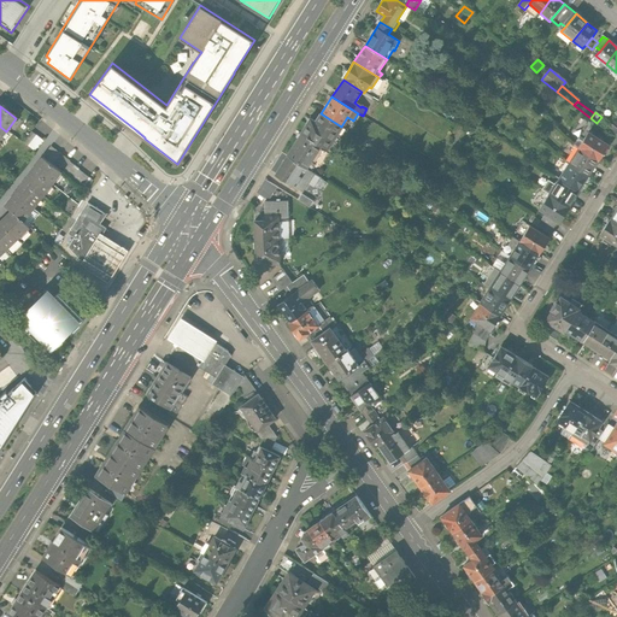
[(327,151),(341,127),(321,113),(316,123),(310,119),(301,134),(321,146),(327,151)]
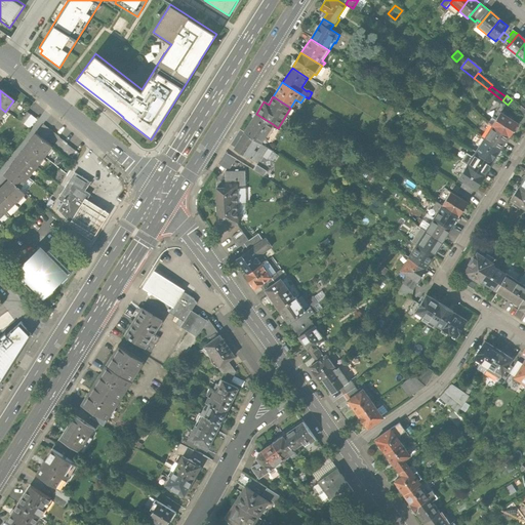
[(29,129),(37,118),(27,111),(18,121),(29,129)]
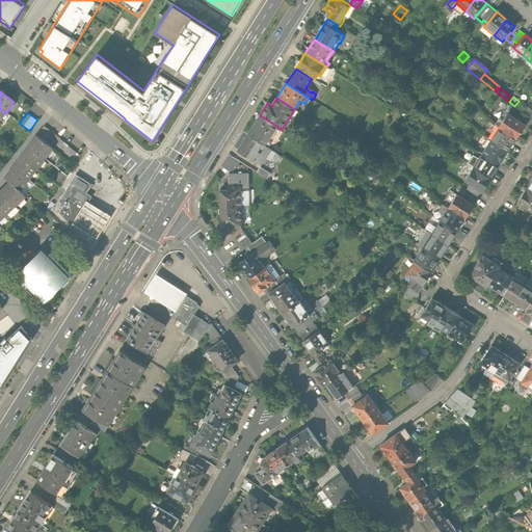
[(264,145),(276,126),(260,115),(247,135),(264,145)]
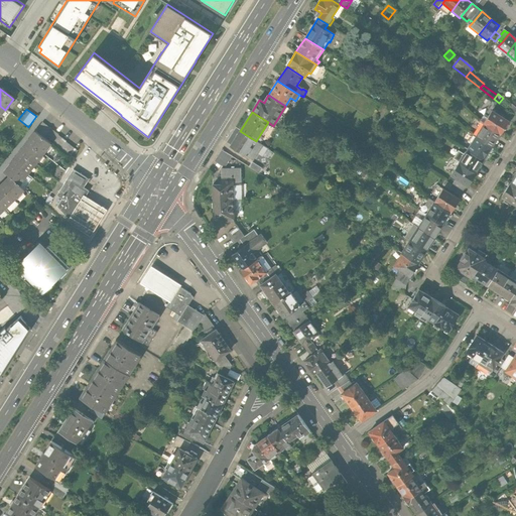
[(493,112),(485,125),(501,135),(509,122),(493,112)]
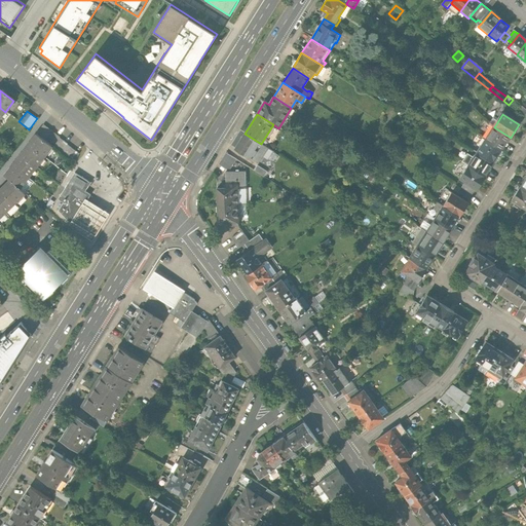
[(38,133),(74,159),(79,153),(68,144),(68,143),(60,138),(61,137),(44,123),(38,133)]
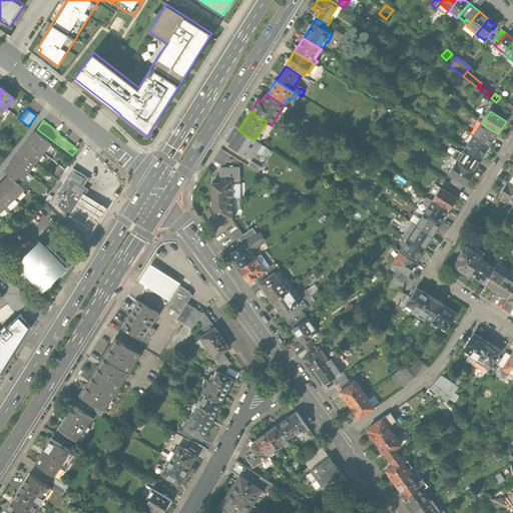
[(482,124),(474,136),(490,146),(498,134),(482,124)]
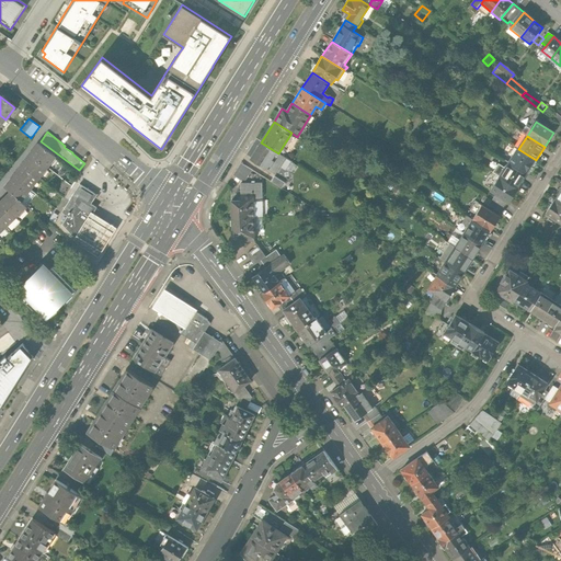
[(38,142),(31,153),(47,167),(56,156),(38,142)]
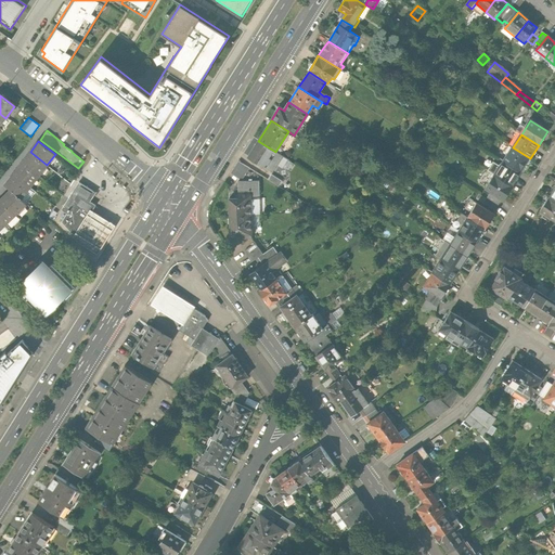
[(291,162),(275,152),(258,141),(247,157),(272,173),(276,165),(285,170),(291,162)]
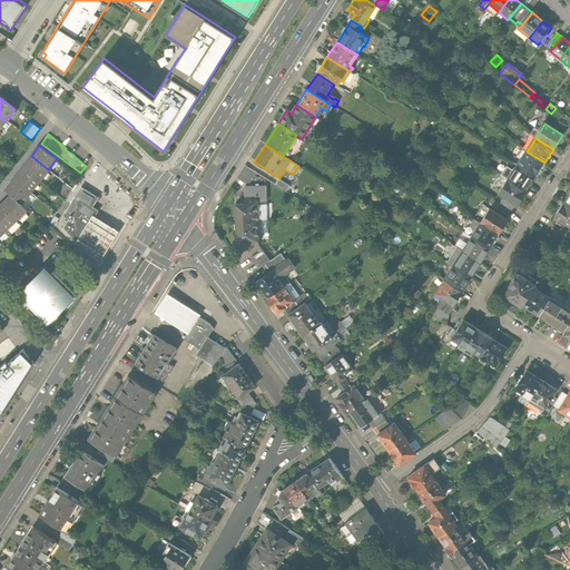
[(527,151),(518,166),(536,177),(544,163),(527,151)]
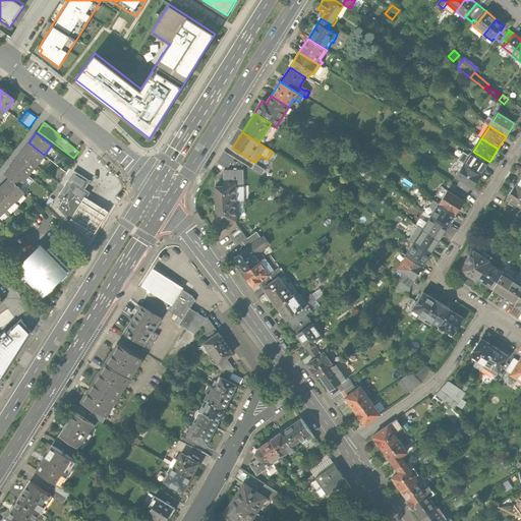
[(29,142),(20,154),(37,165),(44,155),(29,142)]
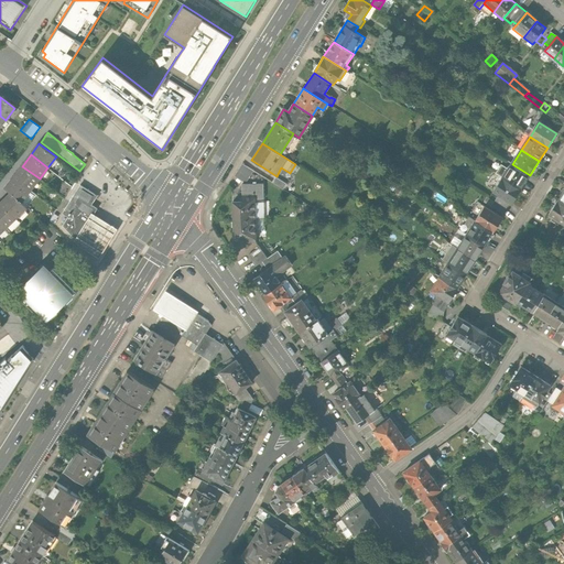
[(253,172),(241,164),(234,177),(245,184),(253,172)]
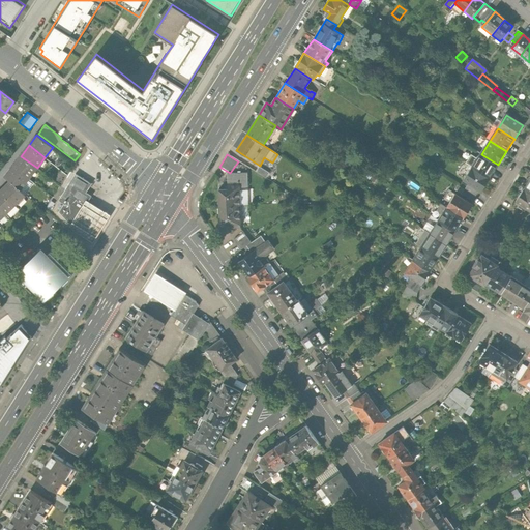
[(489,178),(498,165),(481,154),(472,168),(489,178)]
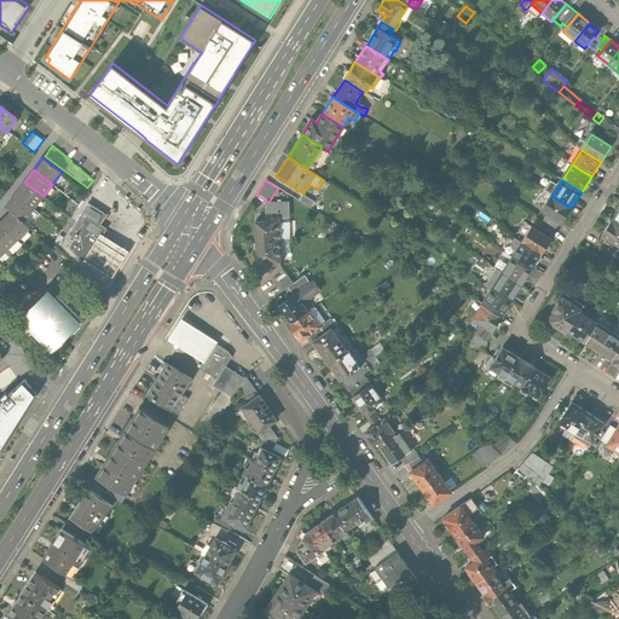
[(24,183),(15,195),(34,209),(44,196),(24,183)]
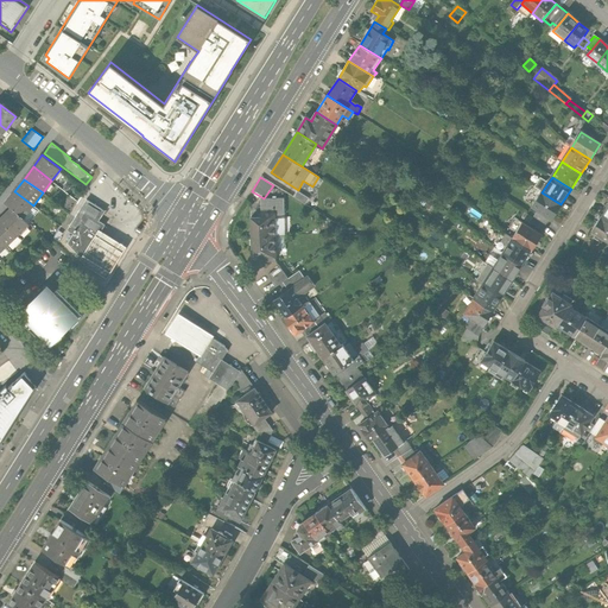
[(24,217),(33,206),(14,191),(6,203),(11,208),(24,217)]
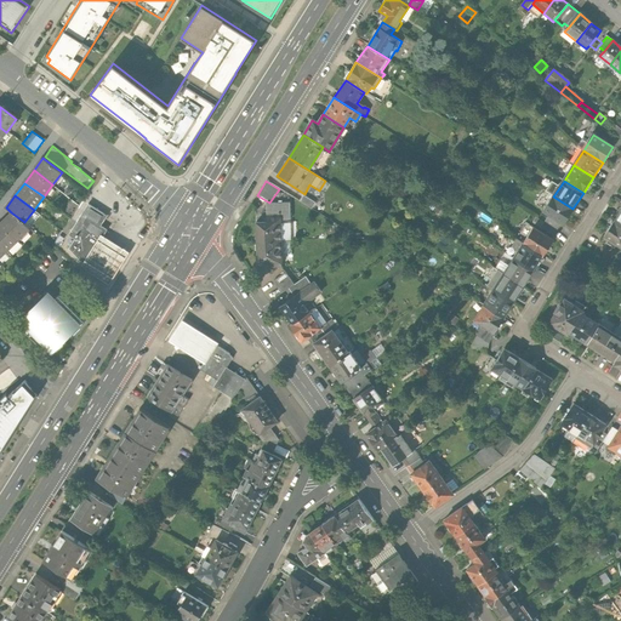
[(303,195),(298,201),(311,210),(315,203),(303,195)]
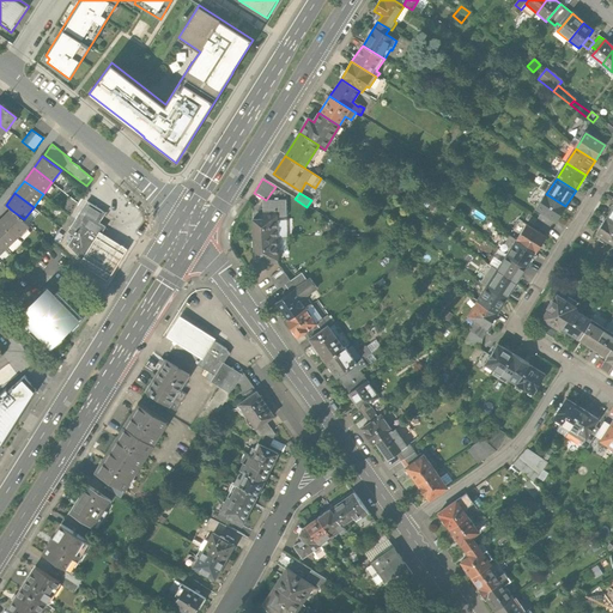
[(556,222),(565,206),(546,194),(536,210),(542,213),(556,222)]
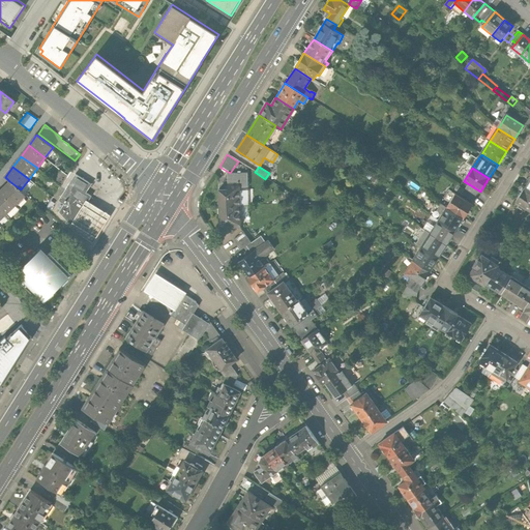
[(374,183),(378,178),(367,171),(364,176),(374,183)]
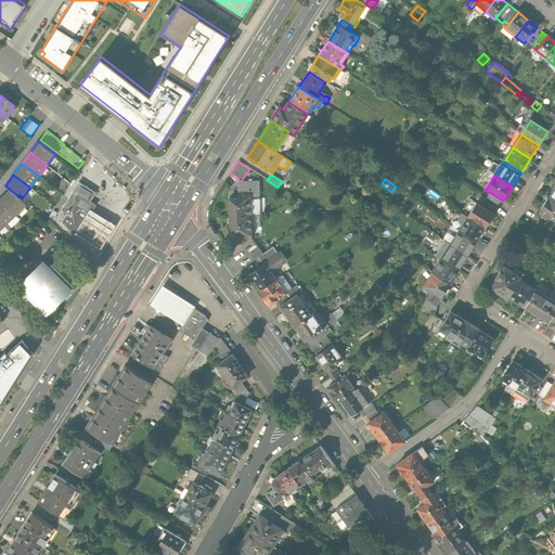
[(259,182),(237,182),(239,192),(249,192),(249,196),(259,196),(259,182)]
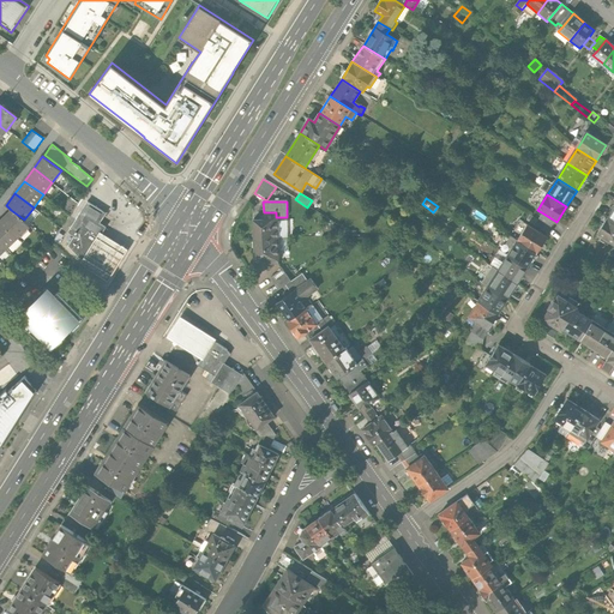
[(68,246),(78,258),(82,260),(84,262),(102,234),(106,228),(100,223),(106,214),(86,203),(67,233),(73,238),(68,246)]
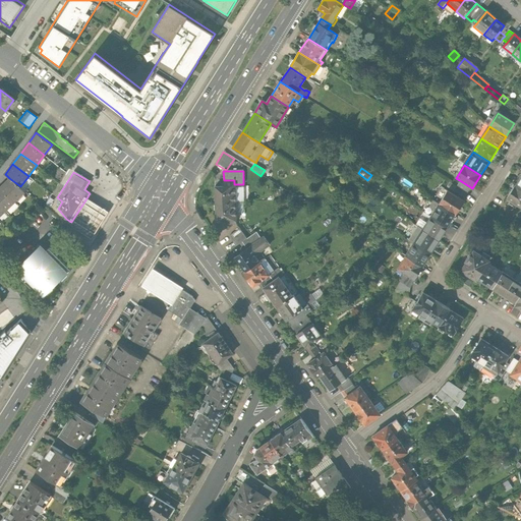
[(9,178),(0,187),(13,201),(24,190),(20,186),(9,178)]
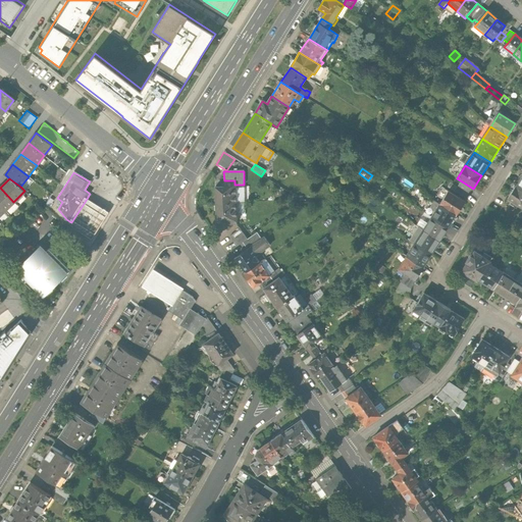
[(215,188),(215,203),(236,203),(235,185),(235,180),(224,180),(224,187),(215,188)]
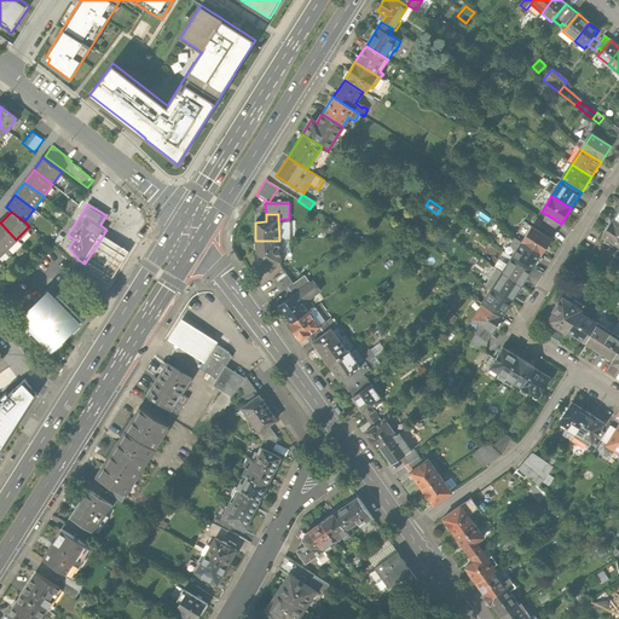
[(556,232),(561,224),(548,215),(543,224),(556,232)]
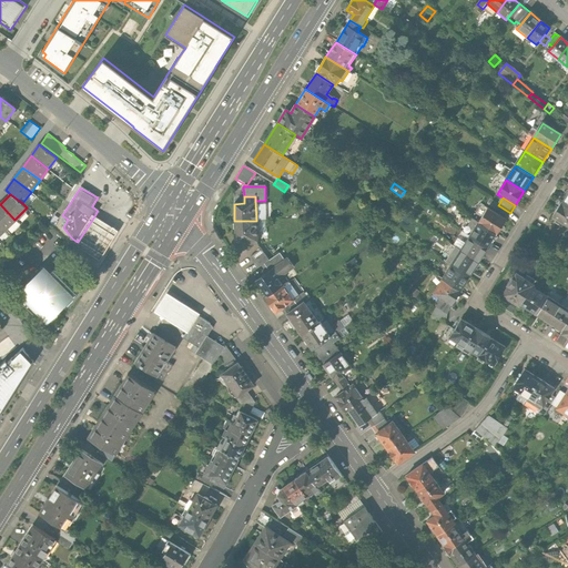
[(567,226),(567,208),(561,203),(553,217),(567,226)]
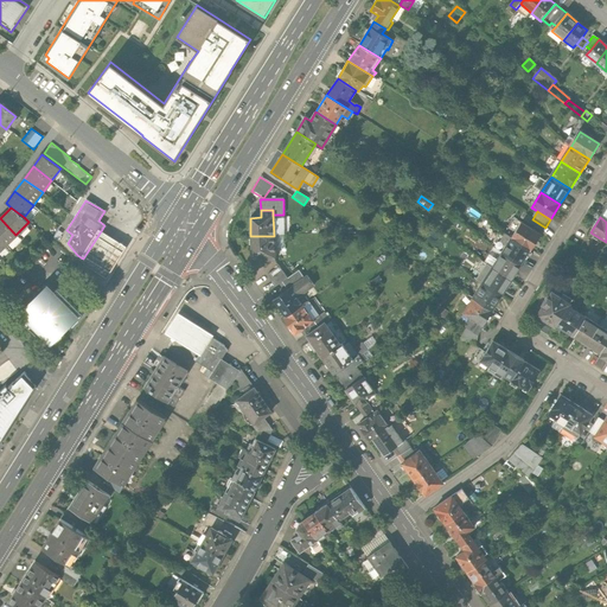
[(0,218),(0,242),(4,247),(16,235),(0,218)]
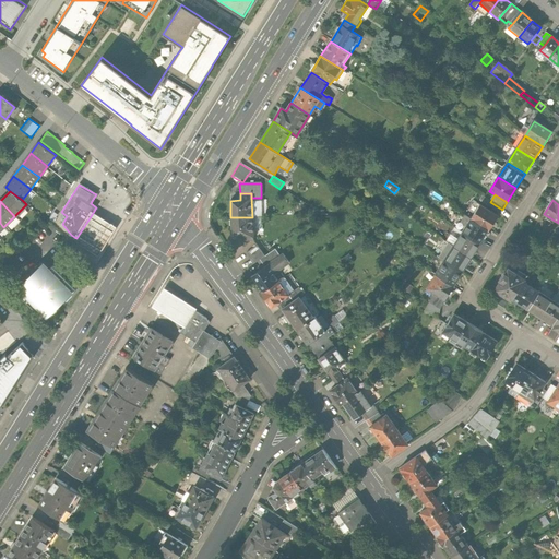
[(310,207),(302,206),(300,213),(308,215),(310,207)]
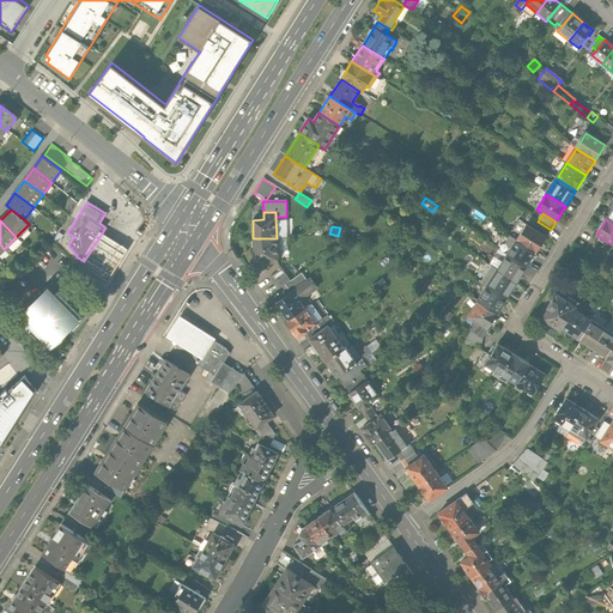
[(526,228),(516,243),(535,255),(545,240),(526,228)]
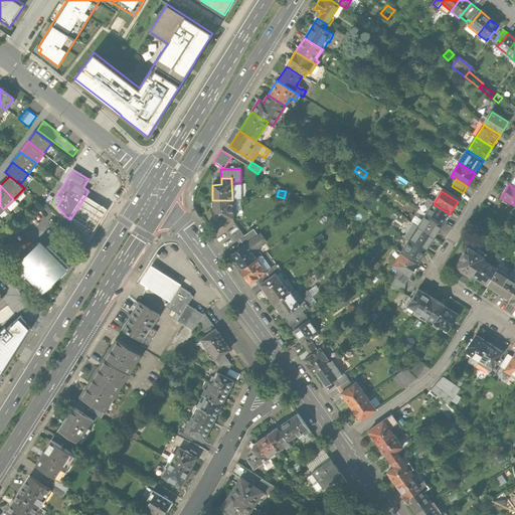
[(67,220),(72,225),(81,231),(91,236),(107,210),(97,204),(86,196),(70,219),(68,218),(67,220)]
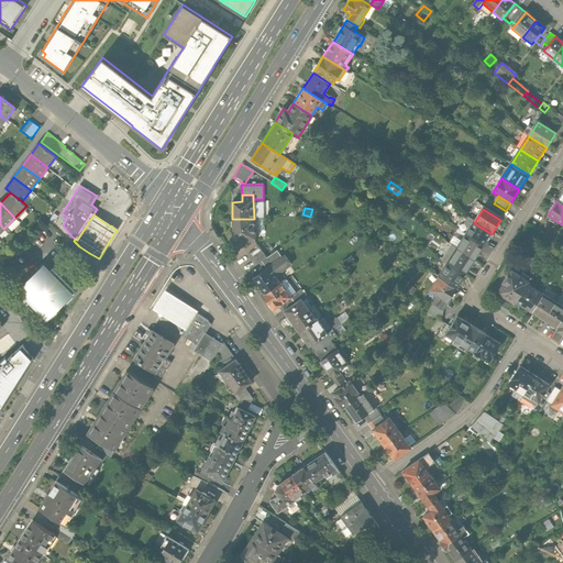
[(254,242),(254,219),(232,219),(233,236),(243,236),(243,242),(254,242)]
